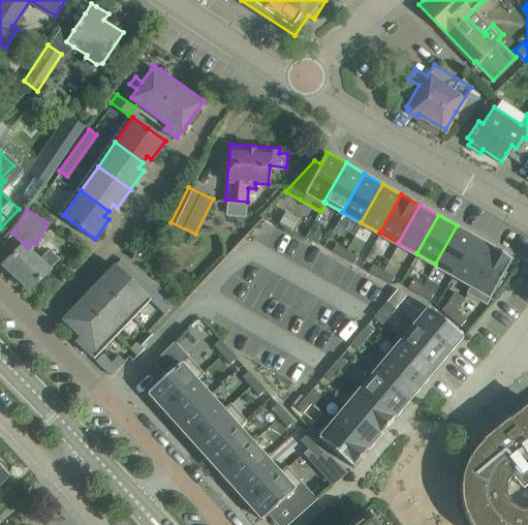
[(306,234),(310,226),(300,220),(296,227),(306,234)]
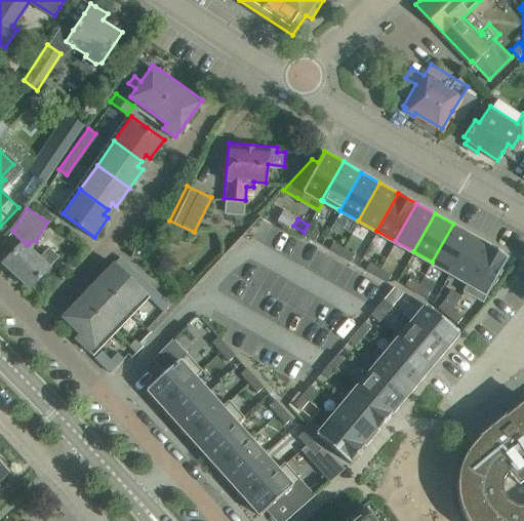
[(434,264),(449,272),(449,273),(472,234),(453,224),(432,262),(434,264)]
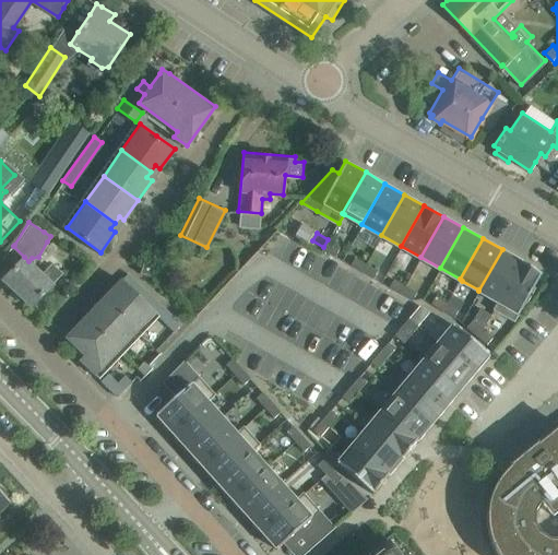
[(323,247),(335,254),(340,246),(328,239),(323,247)]
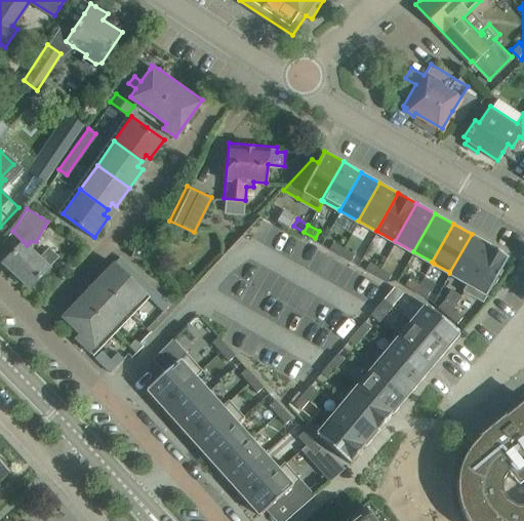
[(466,282),(467,282),(468,283),(489,244),(472,234),(449,273),(466,282)]
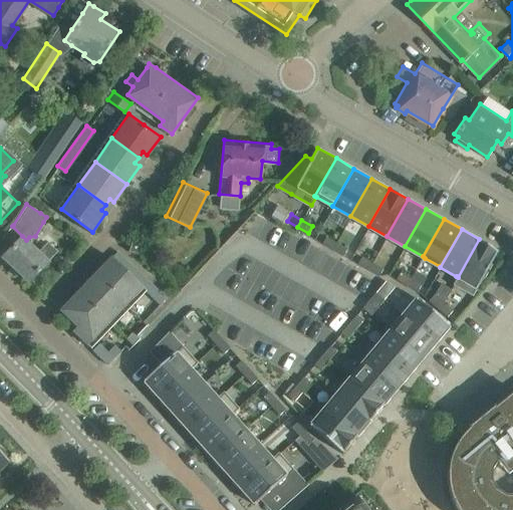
[(333,247),(337,241),(326,235),(322,241),(333,247)]
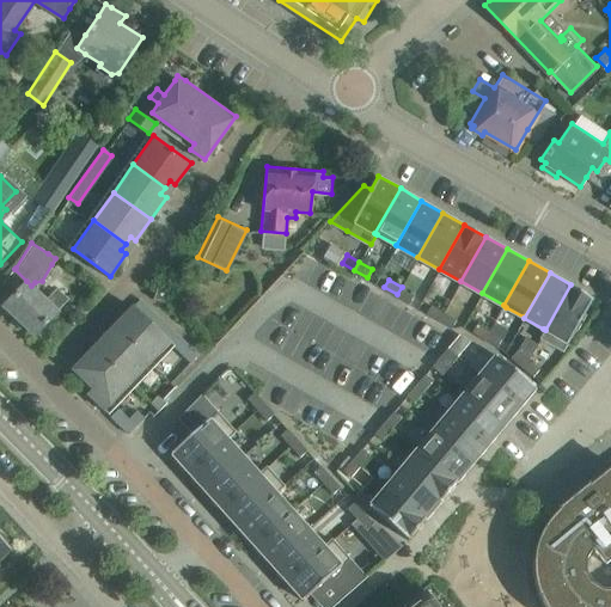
[(68,296),(57,286),(46,299),(26,281),(4,305),(35,333),(57,310),(56,308),(68,296)]
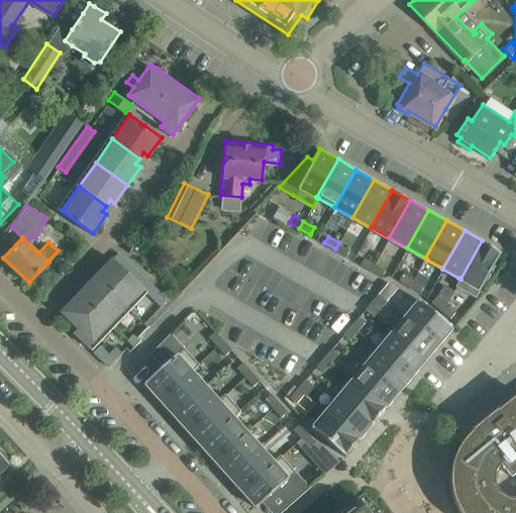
[(144,242),(133,239),(129,250),(140,253),(144,242)]
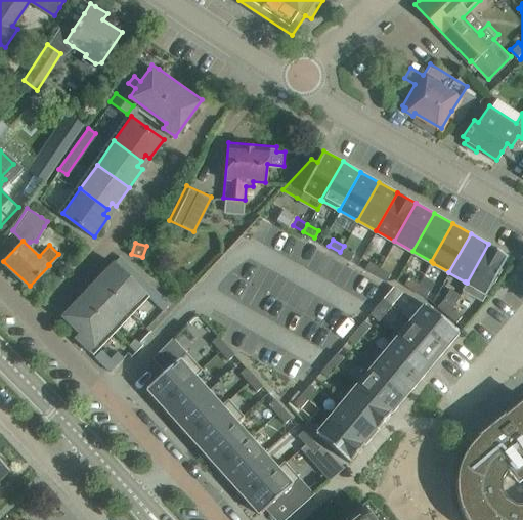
[(508,255),(488,244),(467,283),(466,282),(463,287),(462,288),(467,291),(482,299),(486,293),(493,279),(494,279),(500,267),(508,255)]
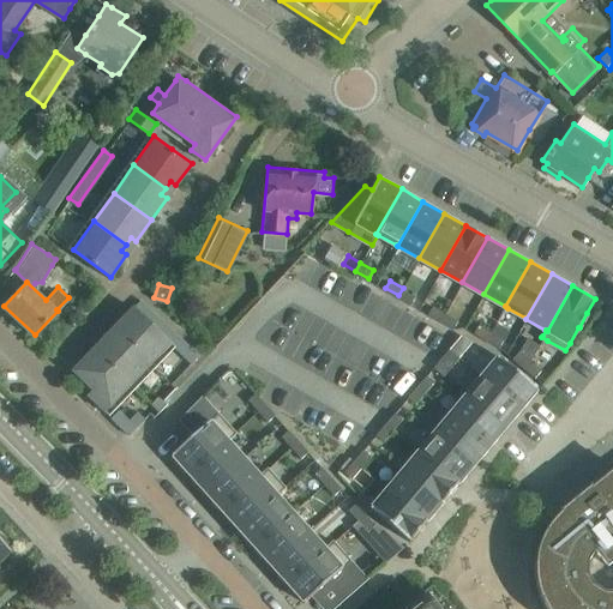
[(403,288),(398,295),(410,302),(415,294),(403,288)]
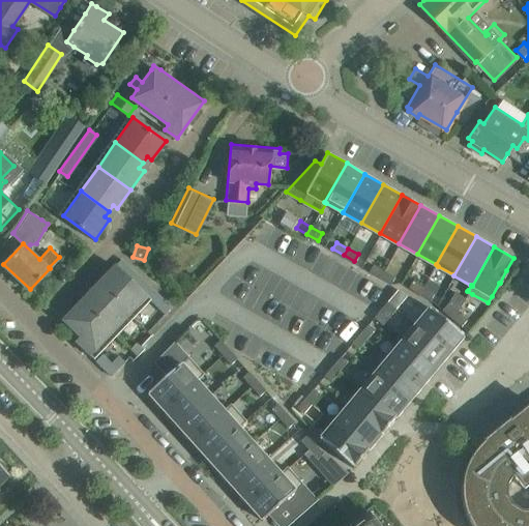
[(172,305),(137,271),(121,257),(62,318),(80,334),(76,339),(90,353),(147,294),(166,312),(172,305)]
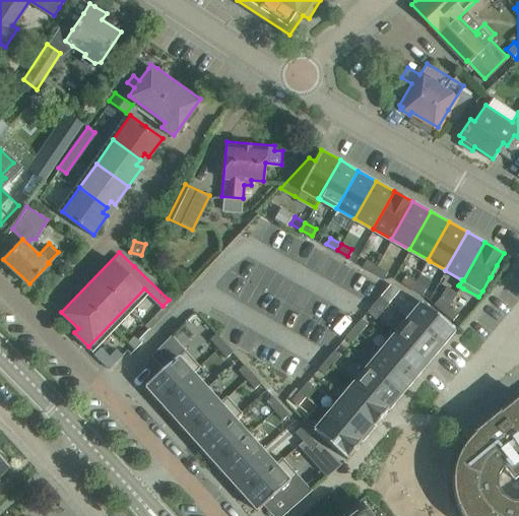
[(377,263),(367,258),(363,265),(373,271),(377,263)]
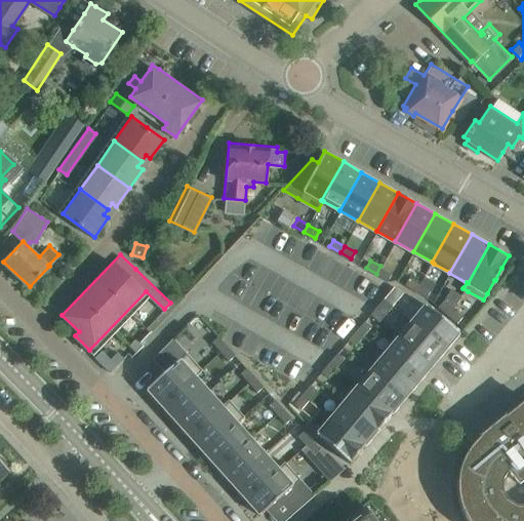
[(376,274),(388,280),(392,272),(380,266),(376,274)]
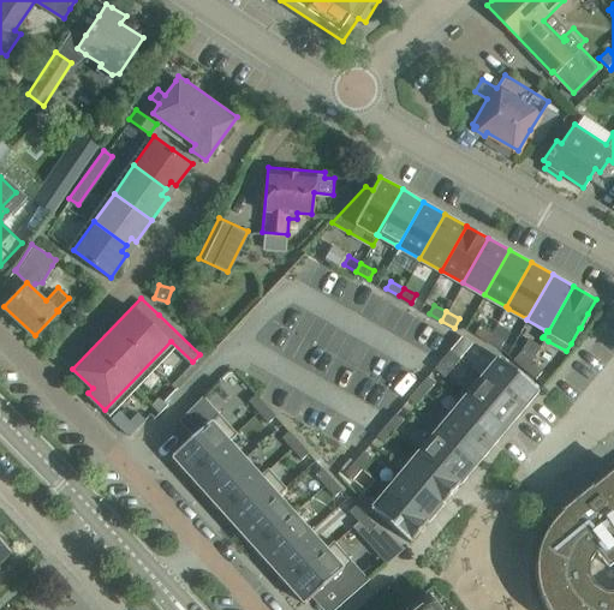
[(480,323),(475,332),(487,339),(492,330),(480,323)]
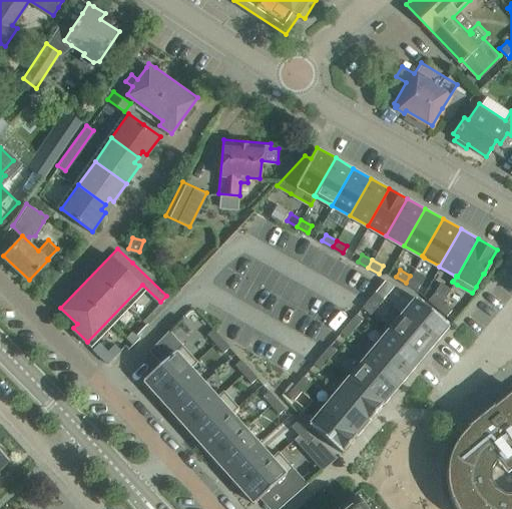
[(421,283),(410,276),(406,283),(417,289),(421,283)]
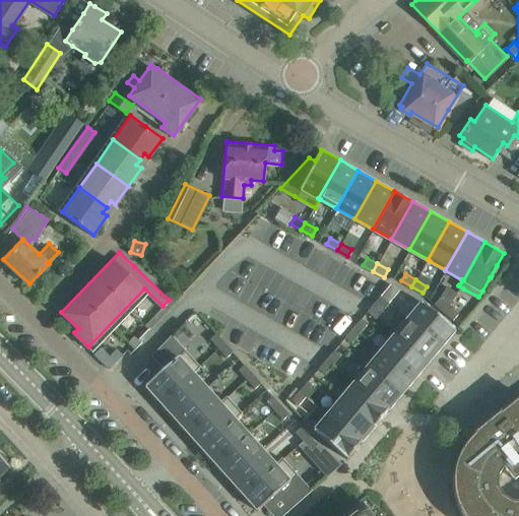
[(395,291),(388,284),(380,294),(387,300),(395,291)]
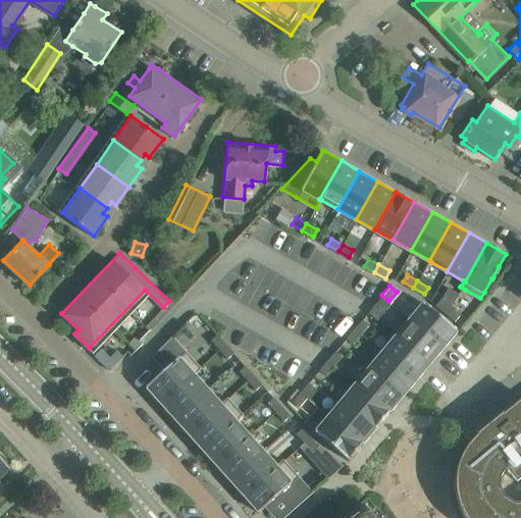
[(374,304),(380,310),(388,301),(381,295),(374,304)]
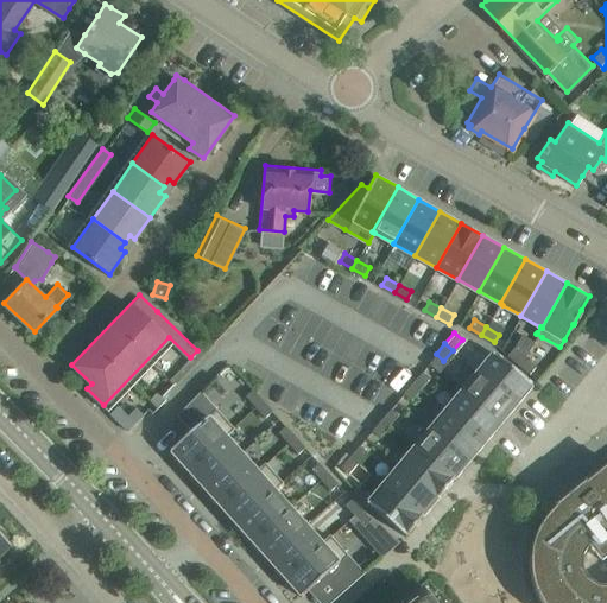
[(518,362),(525,355),(513,346),(507,354),(518,362)]
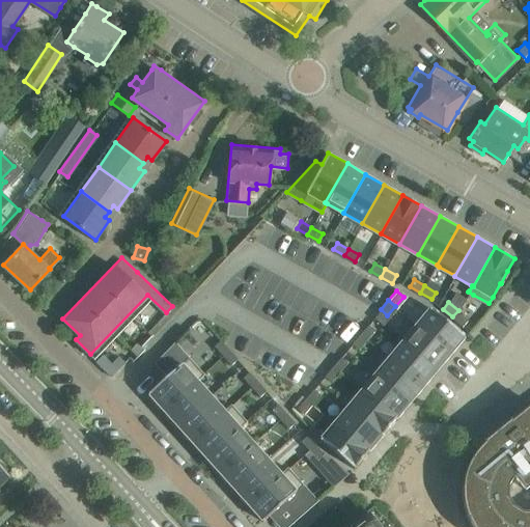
[(465,335),(430,306),(416,323),(450,352),(465,335)]
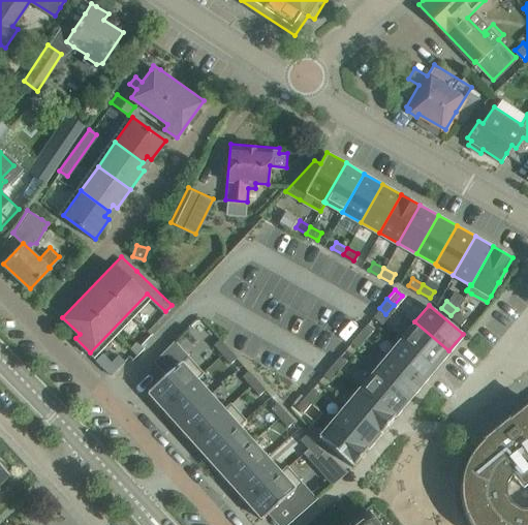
[(461,323),(466,317),(457,309),(451,315),(461,323)]
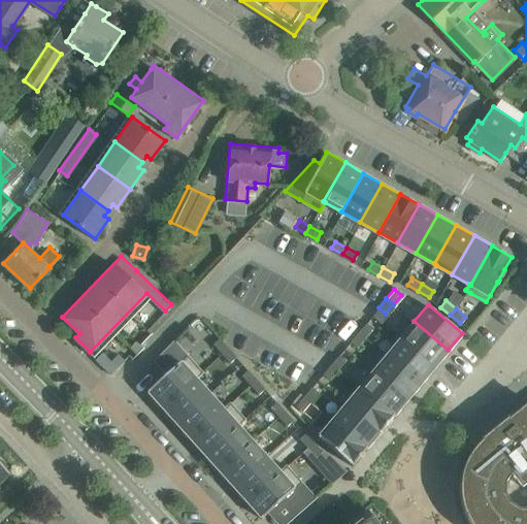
[(373,326),(367,321),(359,330),(365,336),(373,326)]
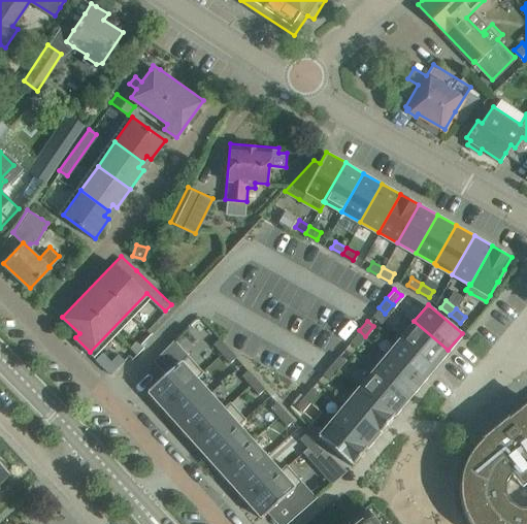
[(414,321),(400,337),(434,366),(448,350),(414,321)]
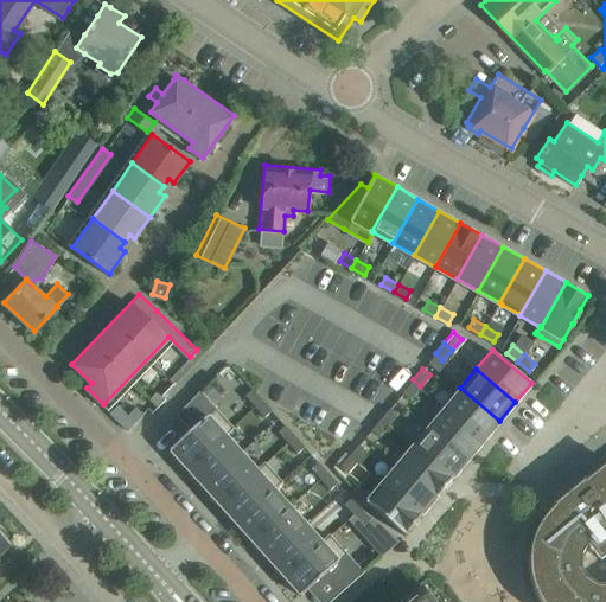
[(420,386),(413,379),(403,390),(410,397),(420,386)]
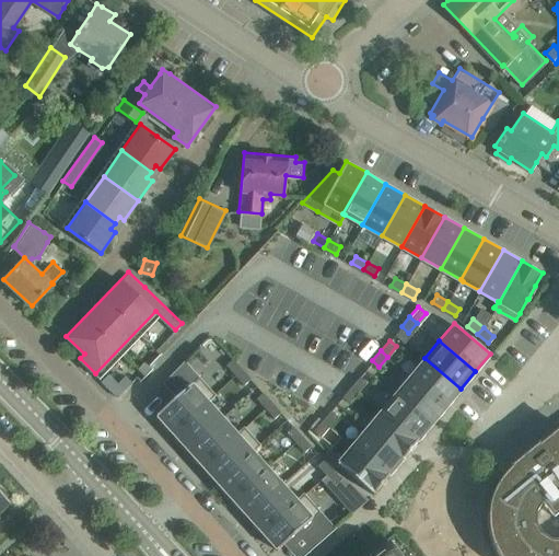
[(446,405),(461,389),(424,358),(410,375),(446,405)]
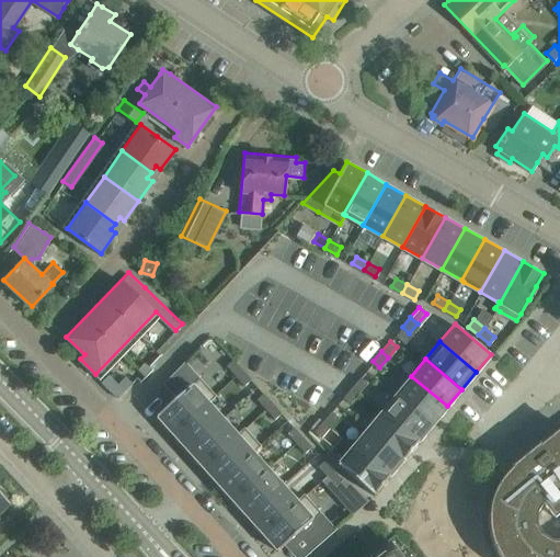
[(176,396),(157,413),(173,432),(208,401),(216,394),(185,360),(163,382),(176,396)]
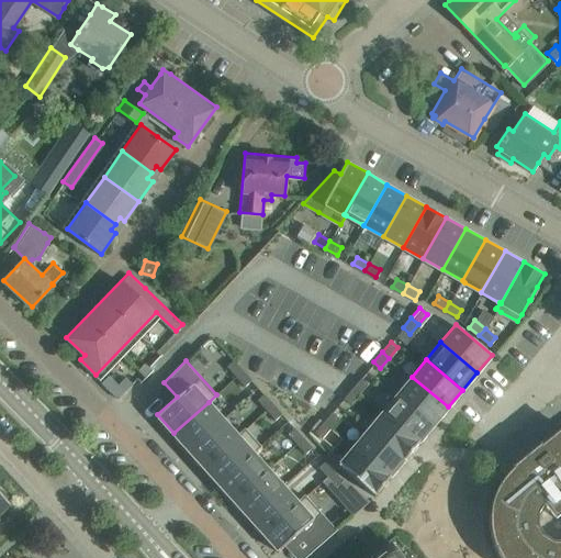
[(233,377),(243,368),(237,361),(227,370),(233,377)]
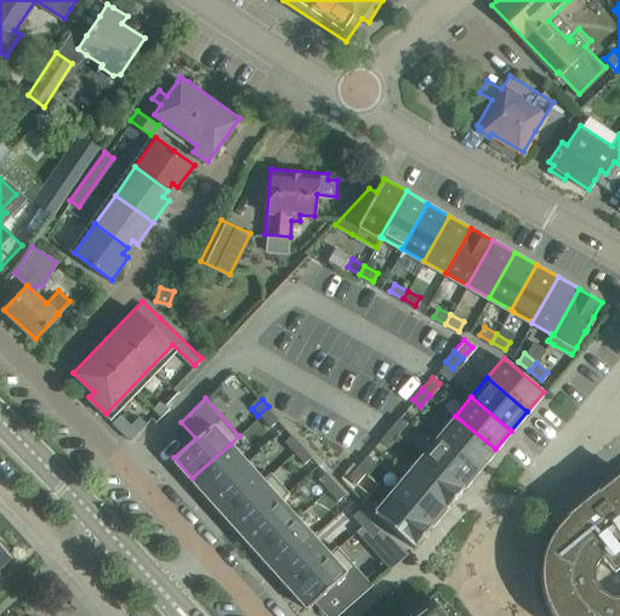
[(268,406),(257,416),(265,423),(276,414),(268,406)]
